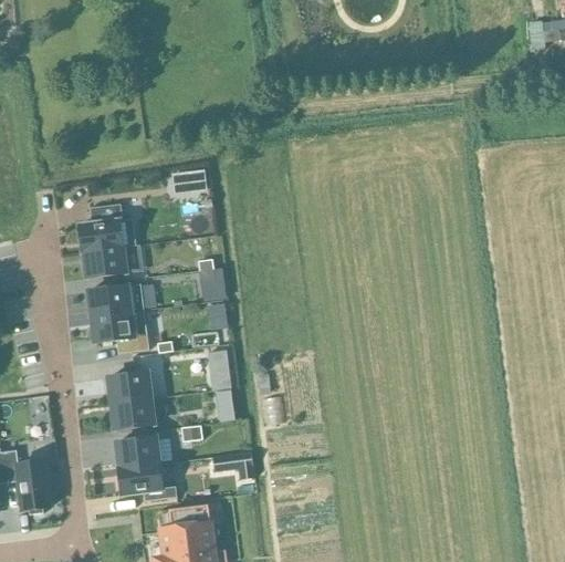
[(170,170),(174,191),(208,186),(205,165),(170,170)]
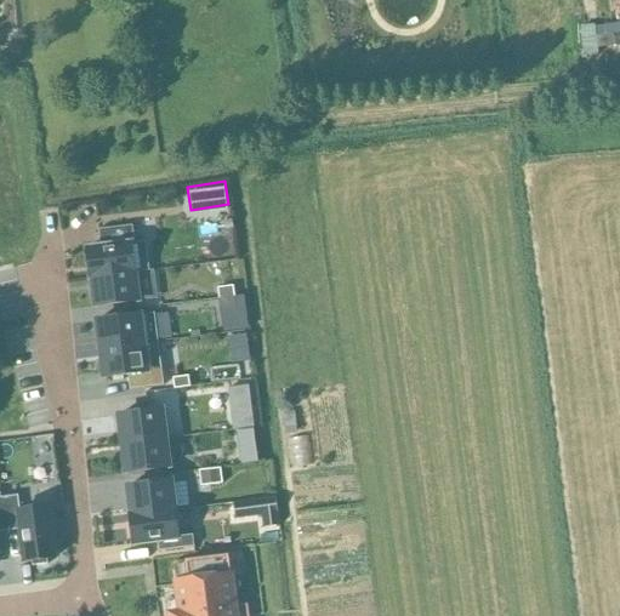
[(101,244),(86,246),(90,275),(91,275),(91,274),(135,269),(149,267),(146,238),(135,240),(132,222),(98,227),(101,244)]
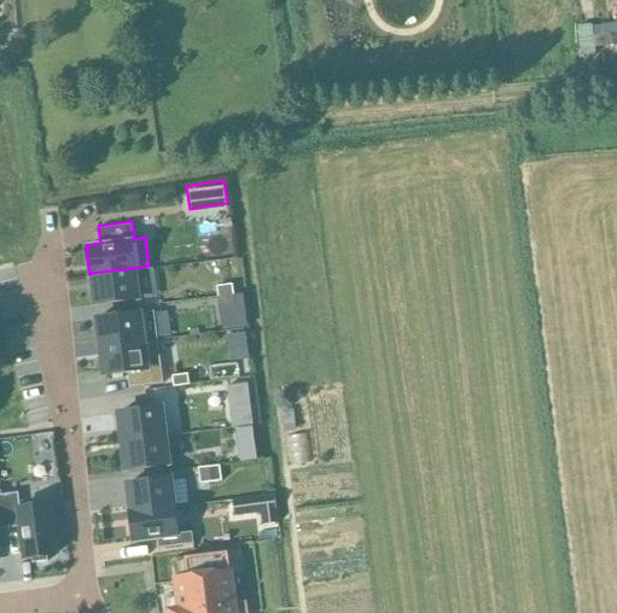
[(134,268),(91,273),(91,274),(94,302),(138,297),(156,295),(151,266),(149,266),(134,268)]
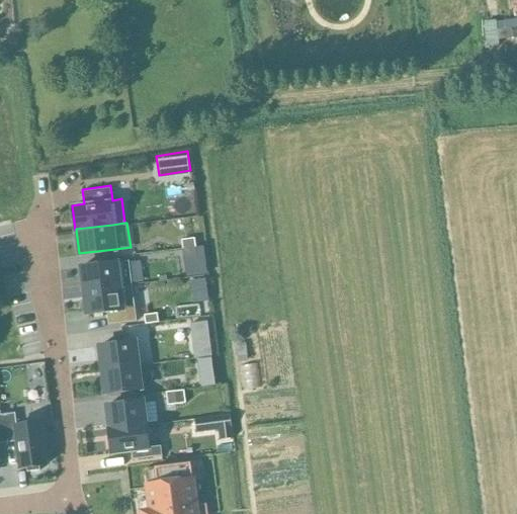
[(194,236),(181,237),(182,246),(195,244),(194,236)]
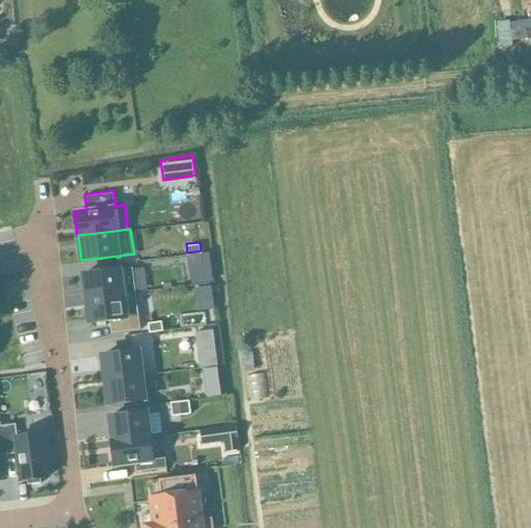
[(201,251),(187,253),(189,262),(203,260),(201,251)]
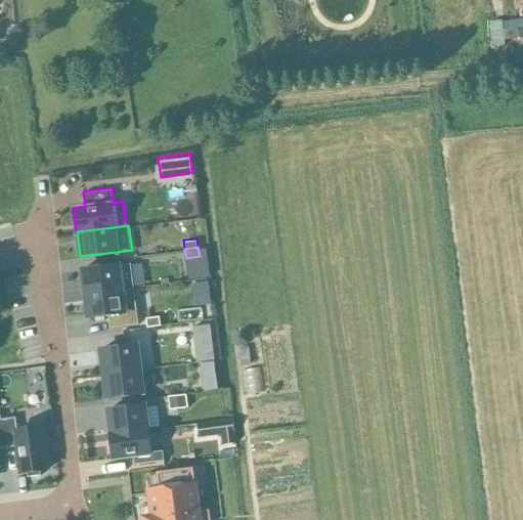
[(130,261),(82,267),(85,292),(134,286),(130,261)]
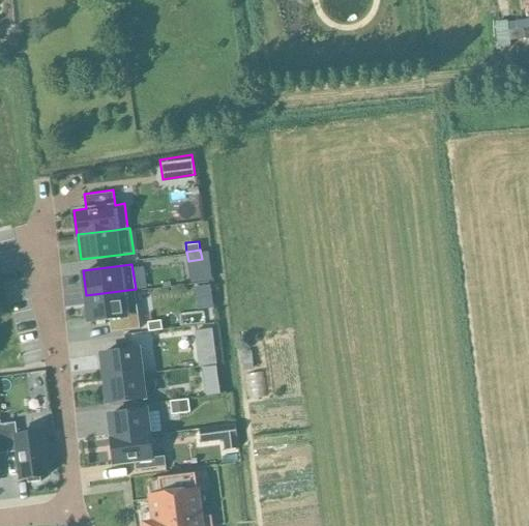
[(136,289),(86,295),(89,320),(110,317),(111,329),(140,326),(136,289)]
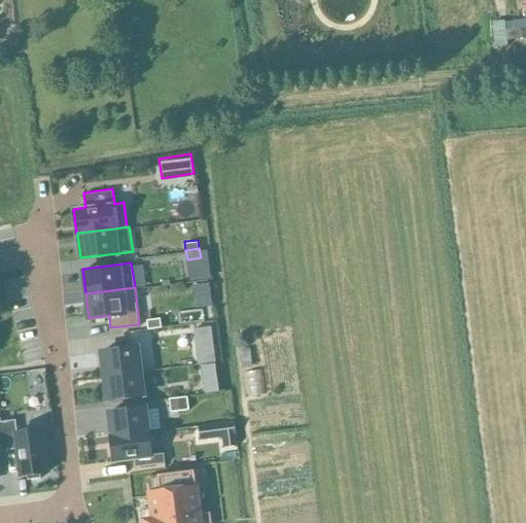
[(68,318),(81,319),(81,304),(69,303),(68,318)]
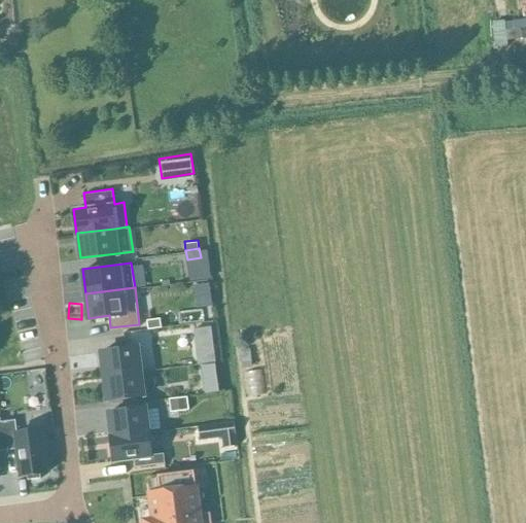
[(148,327),(162,325),(161,316),(146,318),(148,327)]
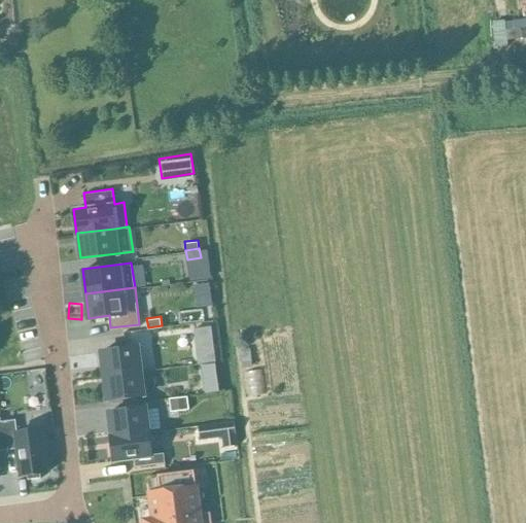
[(212,323),(194,325),(198,361),(216,359),(212,323)]
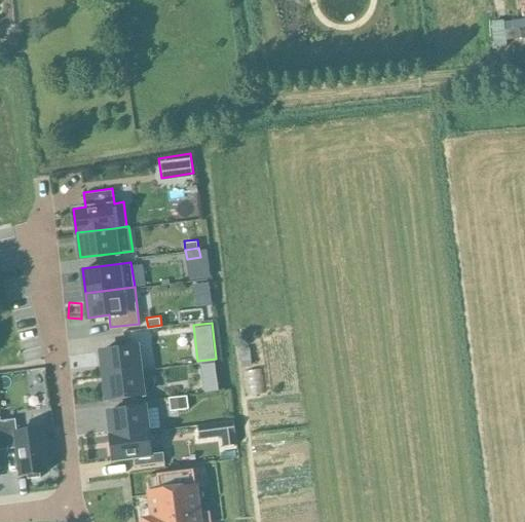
[(138,344),(101,349),(104,374),(141,369),(138,344)]
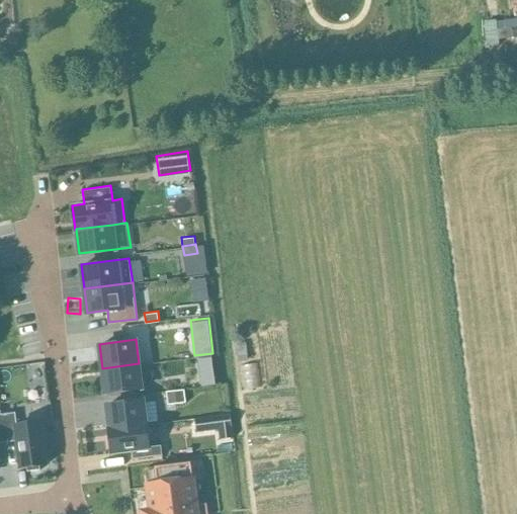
[(139,363),(102,368),(105,393),(142,388),(139,363)]
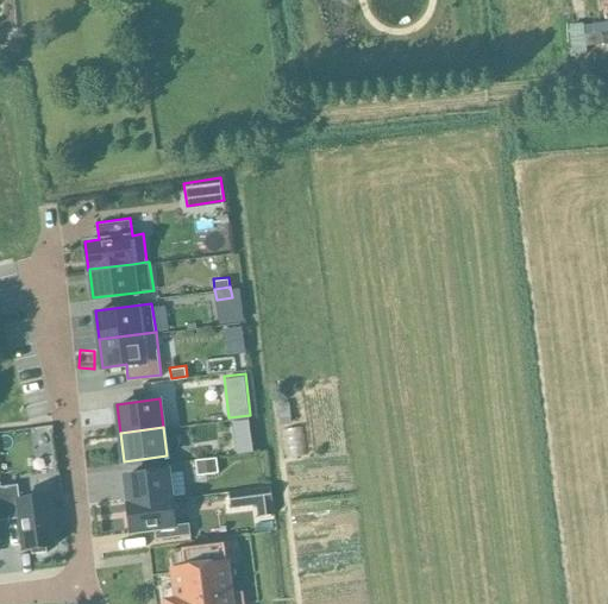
[(218,455),(196,458),(199,473),(219,470),(218,455)]
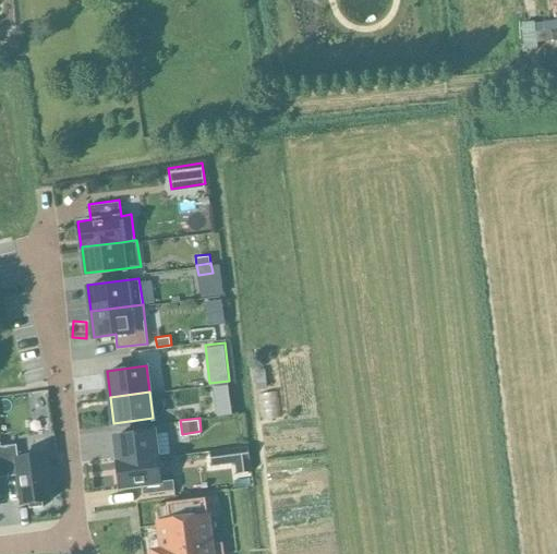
[(155,430),(116,434),(119,459),(158,455),(155,430)]
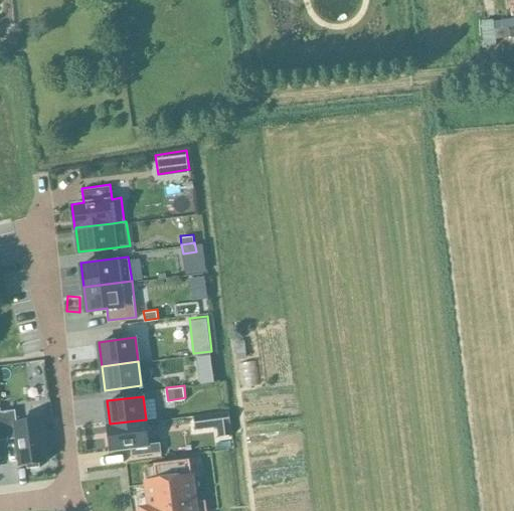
[(15,409),(1,411),(5,439),(18,437),(21,464),(27,463),(27,467),(40,466),(40,462),(45,461),(41,435),(46,434),(44,420),(40,421),(39,417),(16,420),(15,409)]
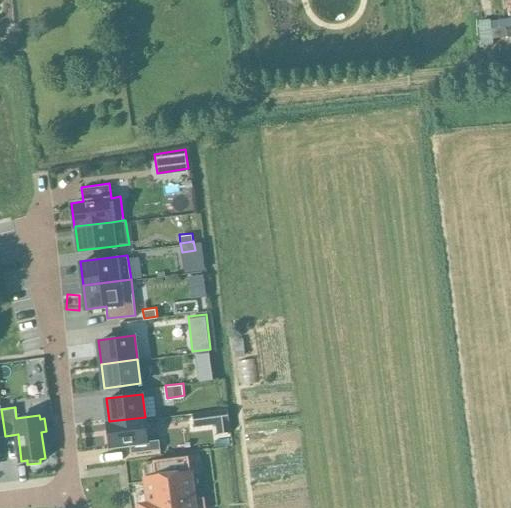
[(193,425),(229,421),(228,407),(226,407),(192,411),(193,425)]
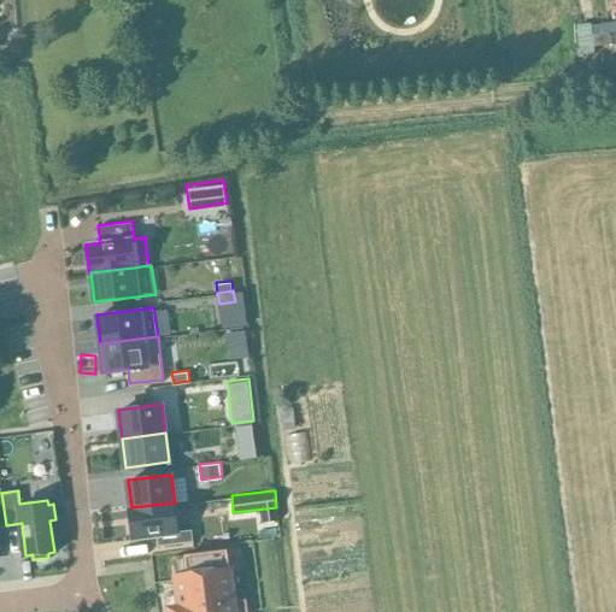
[(132,507),(129,507),(133,537),(158,535),(159,545),(194,540),(192,528),(179,530),(175,502),(132,507)]
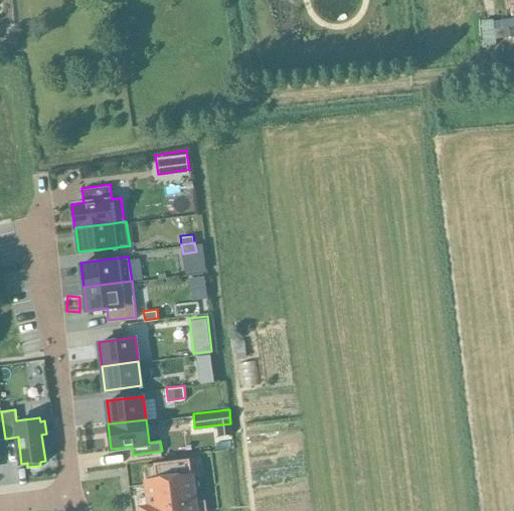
[(186,459),(145,464),(151,506),(141,507),(141,510),(207,510),(206,499),(195,500),(189,458),(186,459)]
